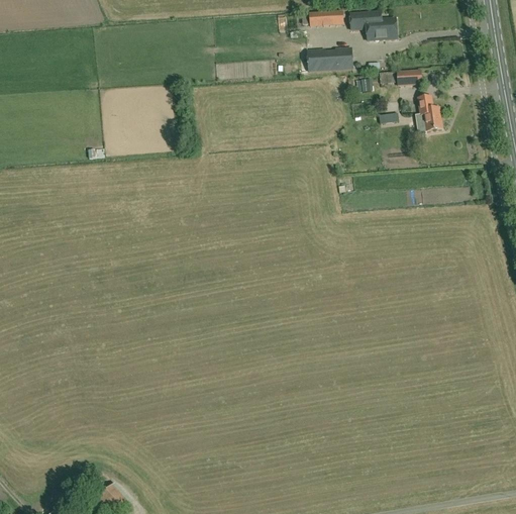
[(350,29),(366,28),(367,39),(396,37),(395,17),(380,18),(380,11),(349,13),(350,29)]
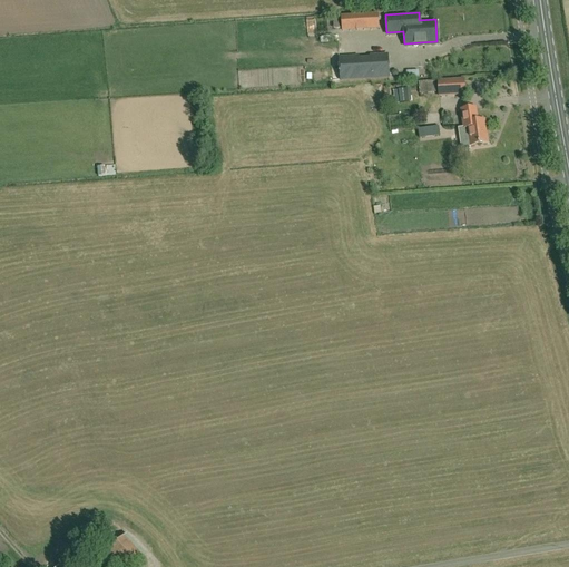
[(380,25),(353,27),(354,35),(381,32),(380,25)]
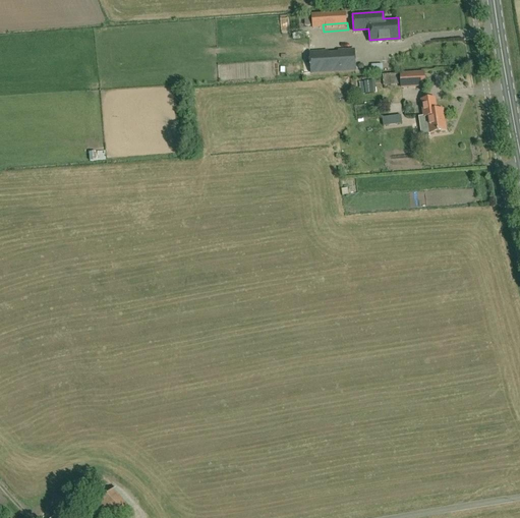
[(337,51),(327,52),(327,49),(309,51),(310,71),(354,68),(353,48),(337,49),(337,51)]
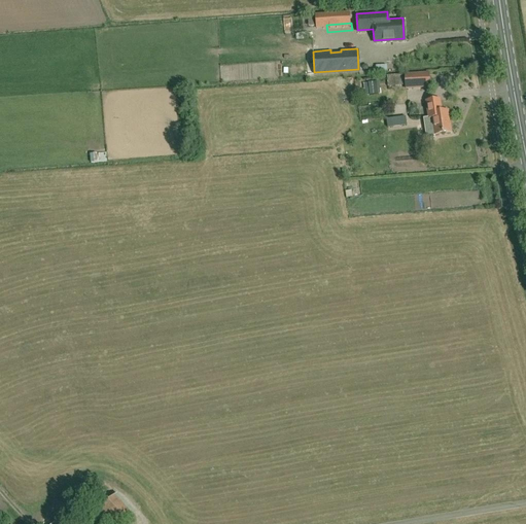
[(405,86),(428,84),(427,71),(404,73),(405,86)]
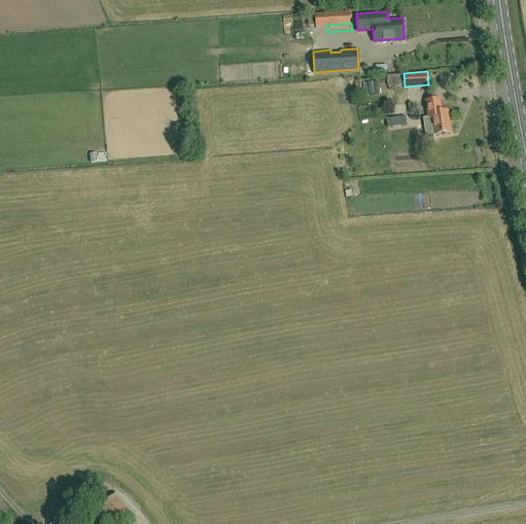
[(434,133),(434,132),(451,130),(448,109),(441,110),(439,98),(425,100),(428,115),(422,115),(425,137),(433,136),(433,134),(434,133)]
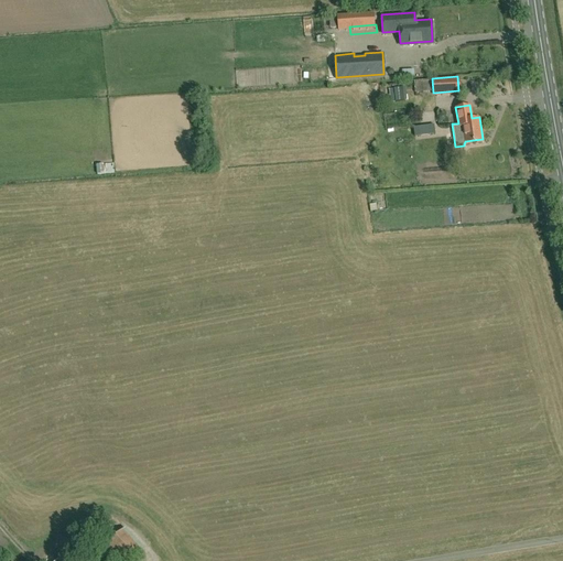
[(115,162),(104,162),(104,173),(115,172),(115,162)]
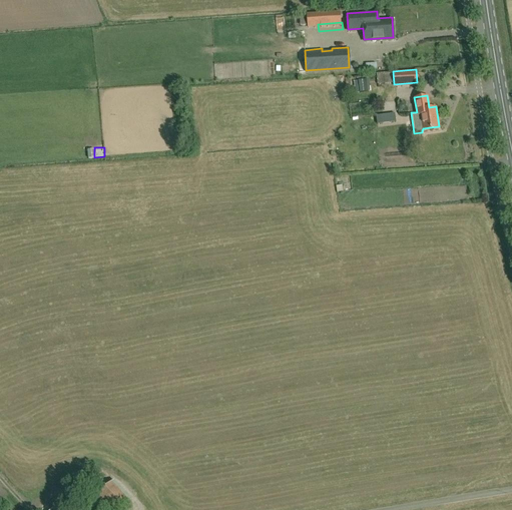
[(113,482),(93,501),(102,509),(121,509),(131,501),(113,482)]
